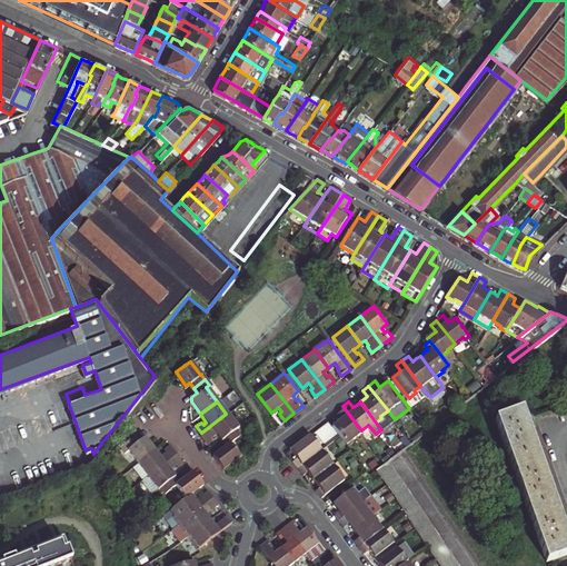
[(336,419),(331,423),(348,444),(355,438),(354,436),(361,430),(342,406),(336,410),(340,416),(336,419)]
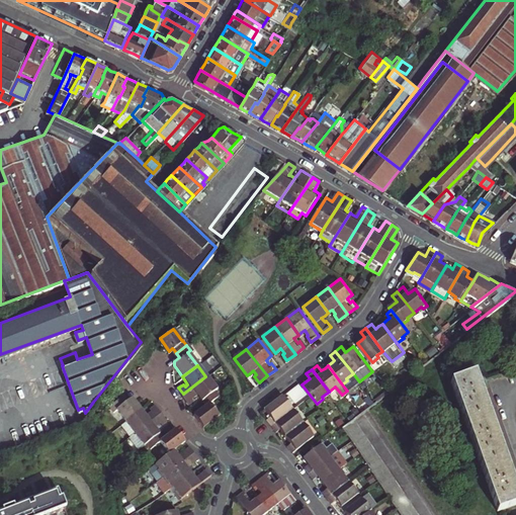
[(215,389),(205,376),(183,394),(189,403),(194,399),(192,397),(195,395),(197,397),(199,401),(211,392),(215,389)]
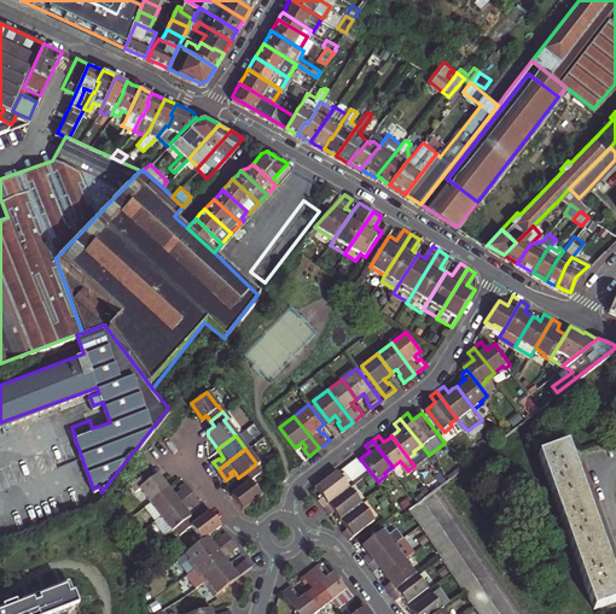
[(576,483),(565,455),(536,466),(592,613),(610,613),(615,612),(615,589),(597,537),(576,483)]
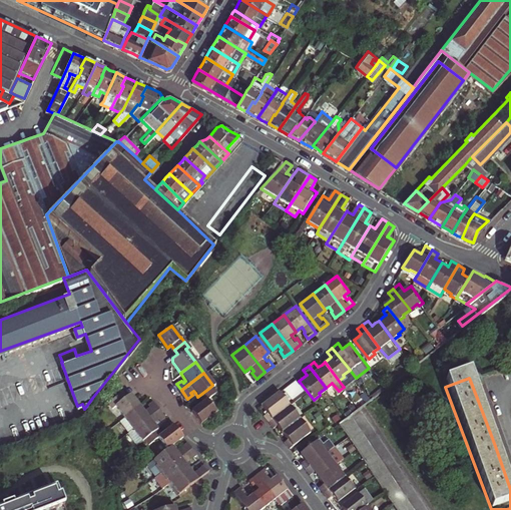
[(193,409),(201,421),(216,409),(208,399),(214,394),(209,388),(197,397),(200,400),(201,403),(193,409)]
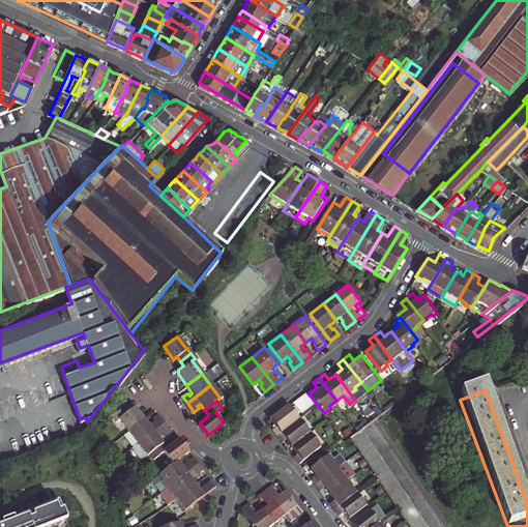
[(299,414),(289,401),(269,416),(271,418),(274,422),(271,425),(276,433),(299,414)]
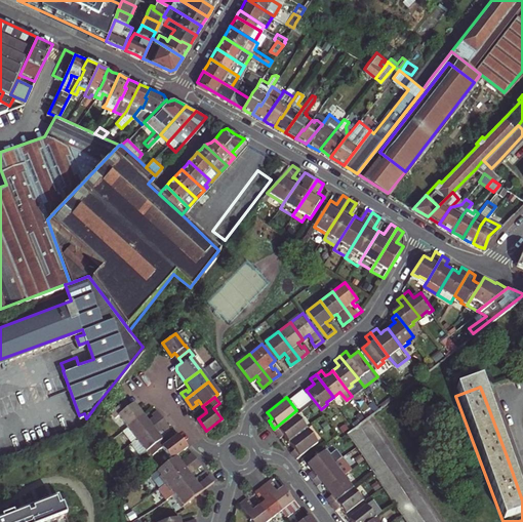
[(132,420),(144,412),(138,405),(133,399),(128,403),(124,399),(115,406),(118,410),(122,407),(132,420)]
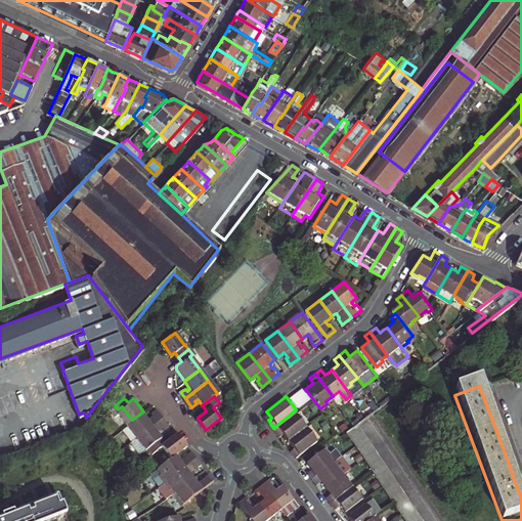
[(371,409),(376,405),(371,399),(361,405),(366,413),(371,409)]
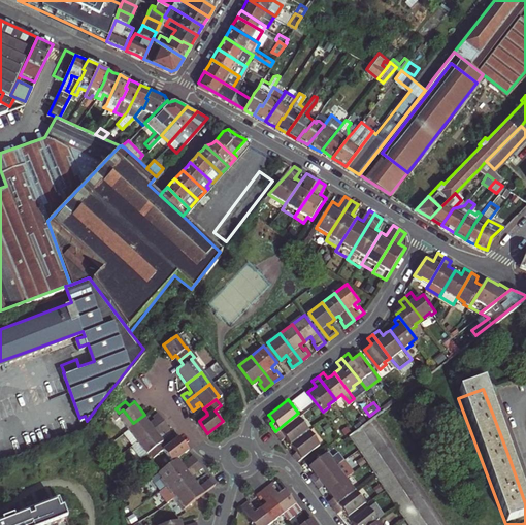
[(363,421),(367,417),(362,411),(358,415),(363,421)]
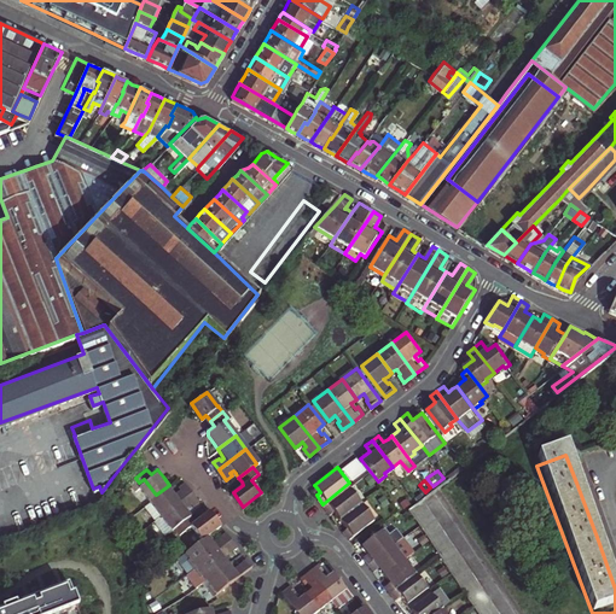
[(362,500),(349,483),(323,504),(327,510),(332,507),(336,512),(340,518),(362,500)]
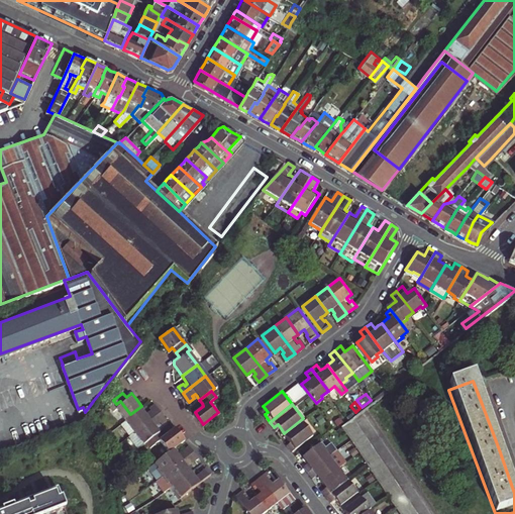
[(141,406),(130,414),(139,426),(159,411),(153,405),(148,409),(150,411),(147,413),(143,408),(141,406)]
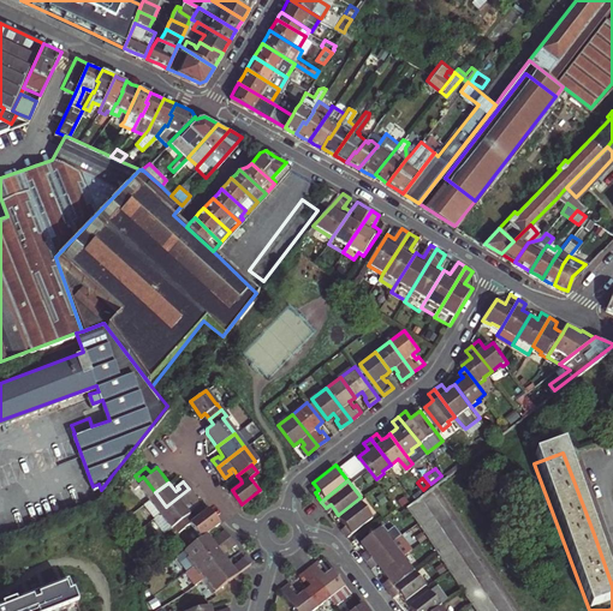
[(189,489),(166,507),(177,520),(180,517),(190,509),(186,504),(184,501),(186,498),(189,501),(195,497),(189,489)]
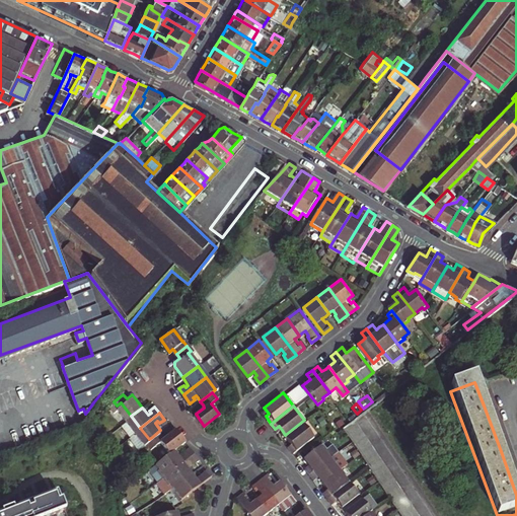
[(422,515),(354,416),(342,425),(403,515),(422,515)]
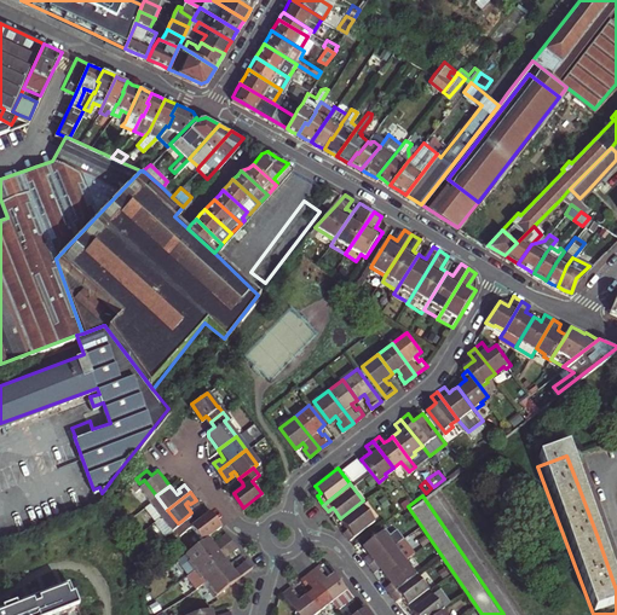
[(375,516),(363,500),(340,518),(344,522),(347,527),(342,531),(349,538),(375,516)]
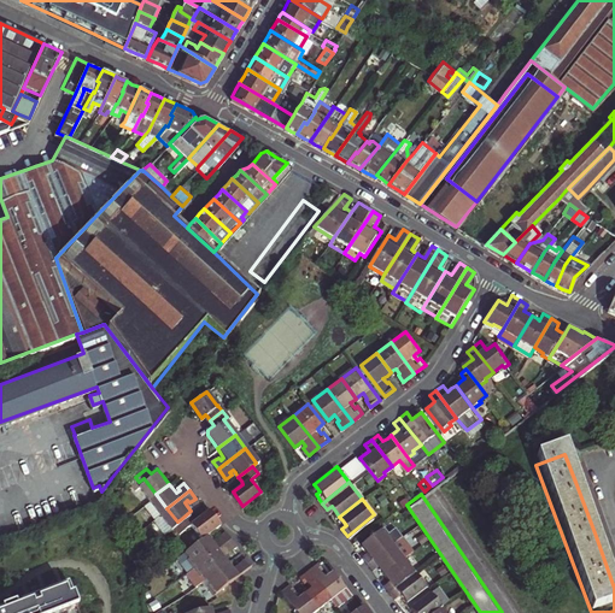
[(187,526),(191,524),(200,537),(209,531),(221,523),(210,508),(197,518),(194,514),(191,511),(181,519),(187,526)]
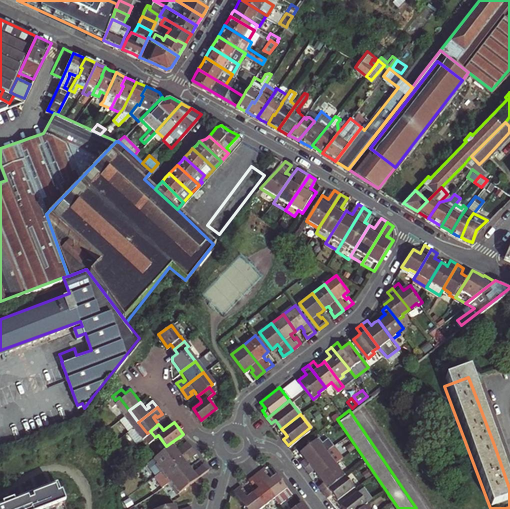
[(300,459),(303,464),(332,442),(327,435),(324,437),(320,432),(299,449),(301,452),(304,456),(300,459)]
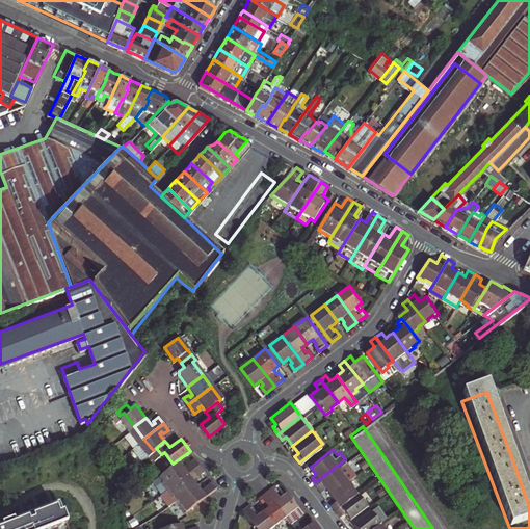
[(180,458),(173,464),(164,470),(170,478),(168,479),(171,483),(200,463),(195,458),(185,467),(183,463),(180,458)]
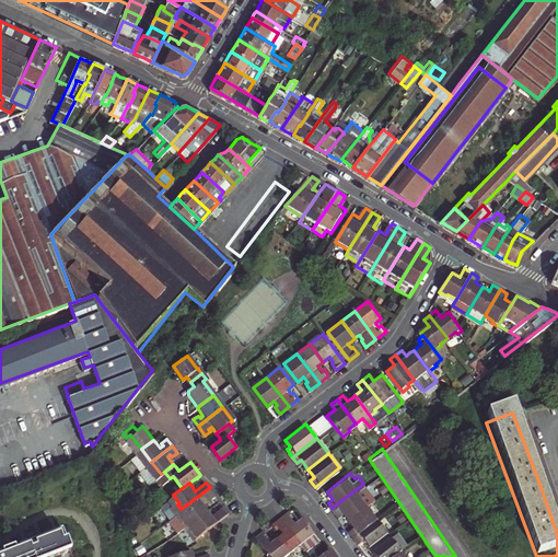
[(337,514),(343,511),(345,513),(347,518),(370,499),(374,497),(363,484),(332,508),(337,514)]
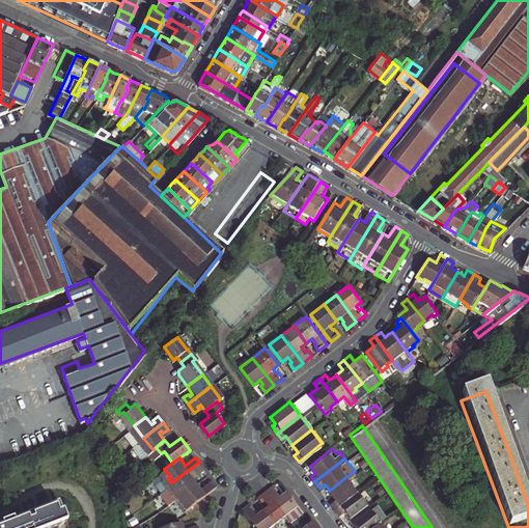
[(202,467),(202,466),(199,462),(171,482),(176,488),(177,487),(182,493),(197,481),(194,477),(192,475),(202,467)]
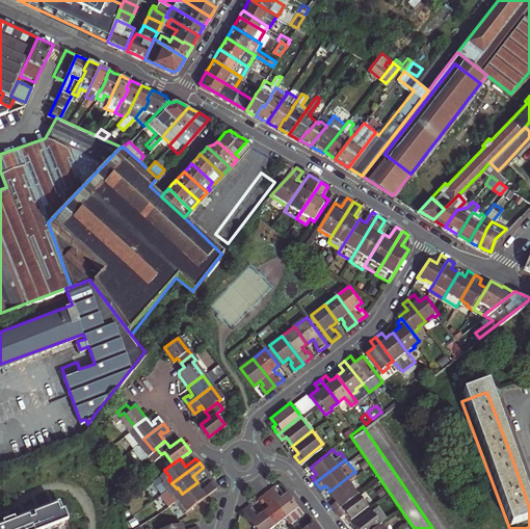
[(208,474),(197,482),(182,494),(181,495),(185,500),(186,499),(191,505),(206,495),(206,494),(207,494),(204,490),(202,486),(212,479),(208,474)]
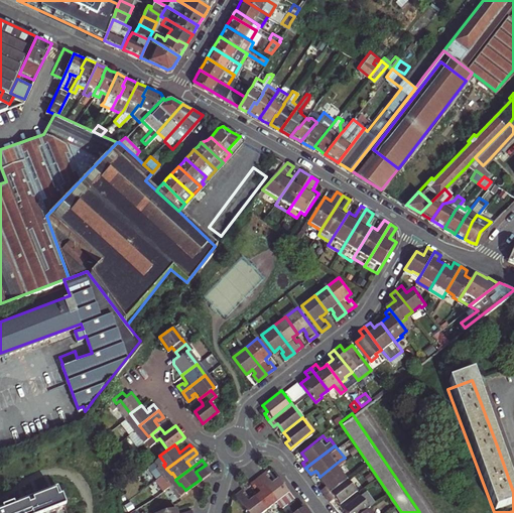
[(326,484),(320,487),(325,492),(347,474),(342,468),(345,466),(341,460),(319,477),(323,480),(326,484)]
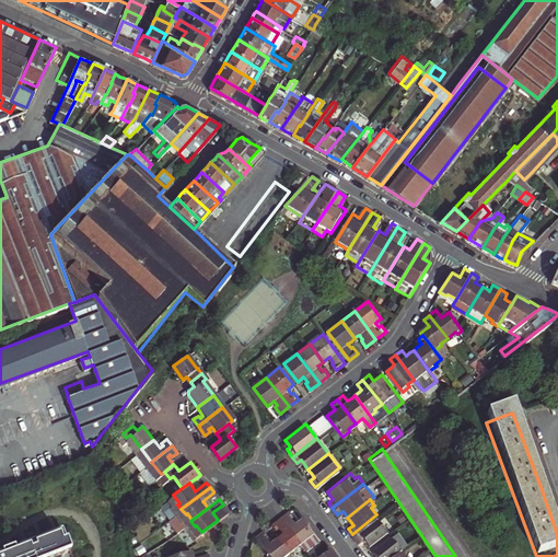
[(303,517),(297,521),(292,515),(293,513),(289,508),(285,511),(280,514),(303,543),(307,549),(320,538),(303,517)]
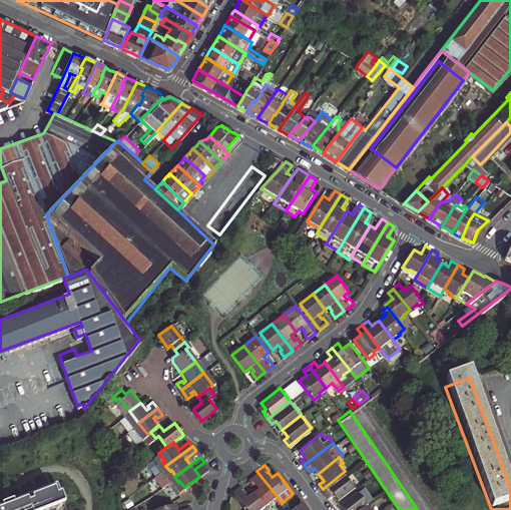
[(260,487),(253,491),(266,507),(278,497),(257,471),(253,474),(249,477),(253,482),(256,481),(260,487)]
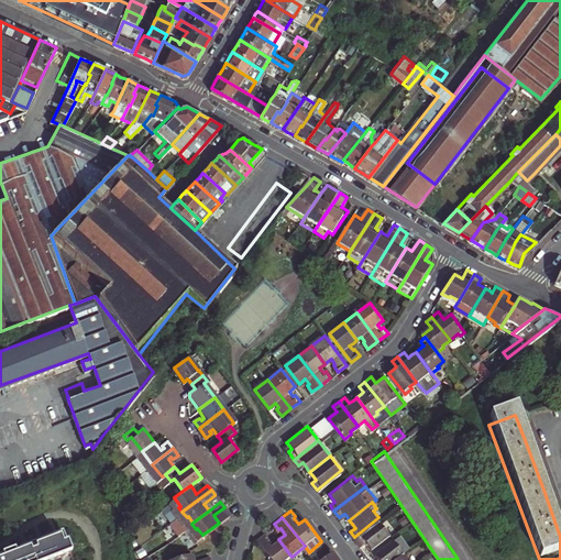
[(378,517),(354,537),(358,540),(361,546),(366,541),(369,546),(392,528),(388,523),(385,526),(378,517)]
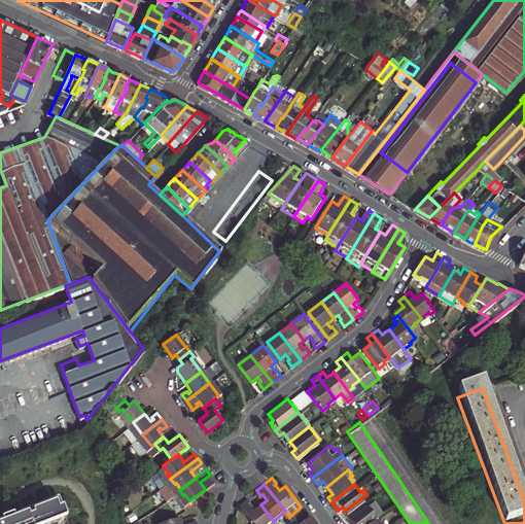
[(7,511),(0,513),(0,523),(33,523),(66,512),(58,491),(7,511)]
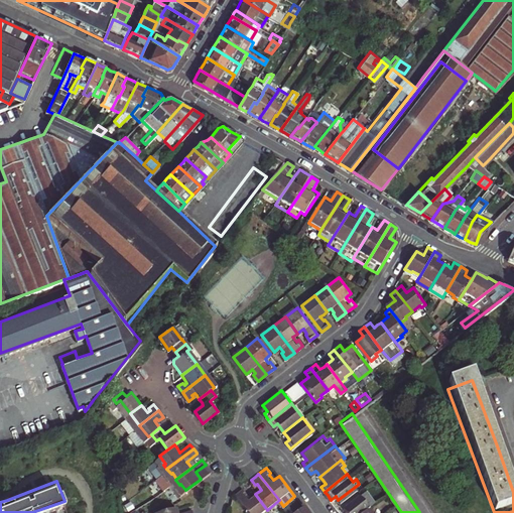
[(234,493),(250,512),(262,512),(267,510),(255,494),(249,499),(244,494),(246,492),(242,487),(238,490),(234,493)]
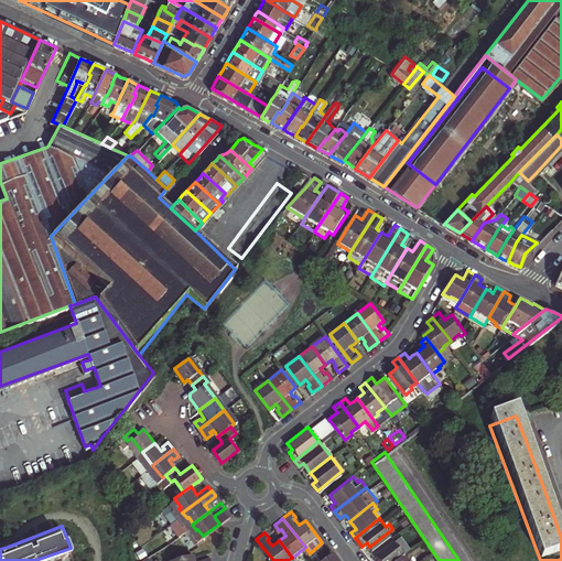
[(376,556),(378,558),(374,560),(389,560),(404,550),(400,545),(402,542),(397,535),(374,552),(376,556)]
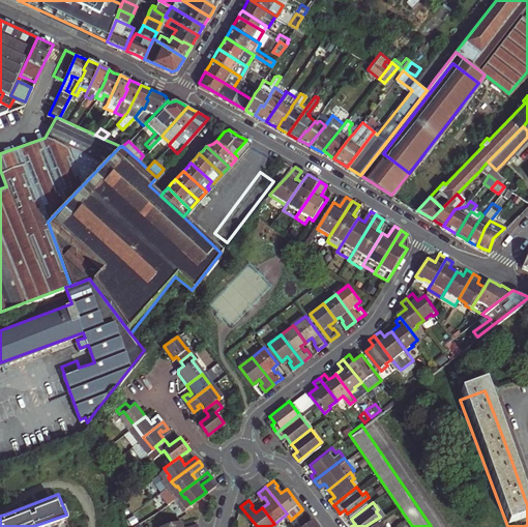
[(319,526),(311,516),(296,526),(319,526)]
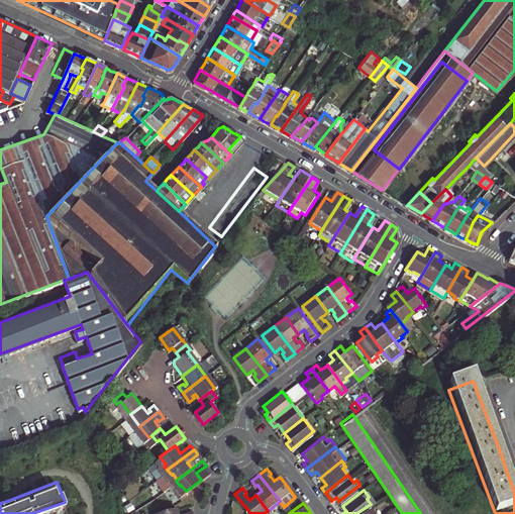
[(375,510),(371,504),(356,513),(382,513),(383,513),(379,508),(375,510)]
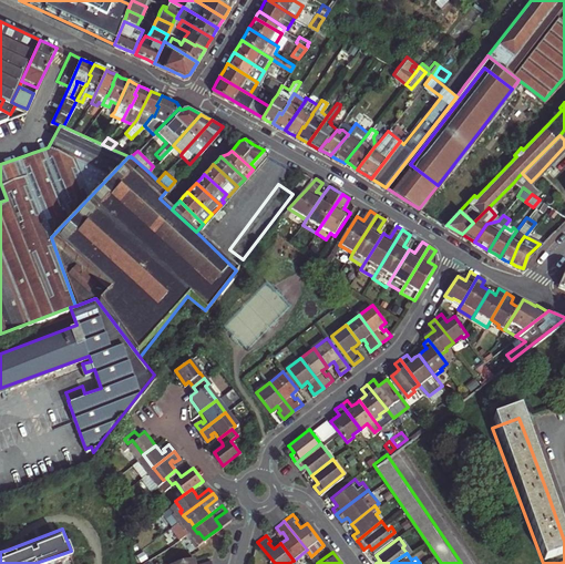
[(166,563),(213,563),(211,555),(197,559),(196,556),(196,554),(166,562),(166,563)]
